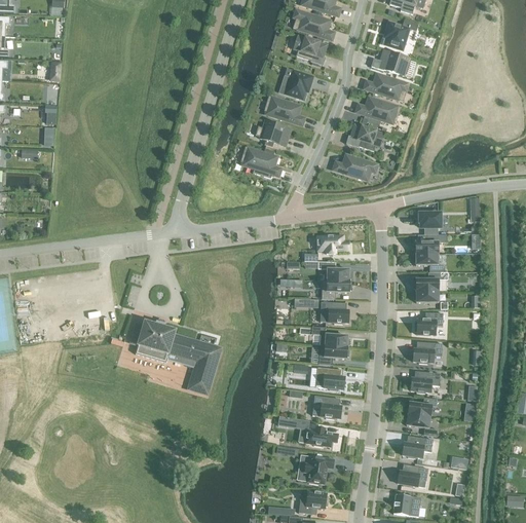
[(0,0),(0,10),(13,11),(13,4),(9,4),(9,0),(0,0)]
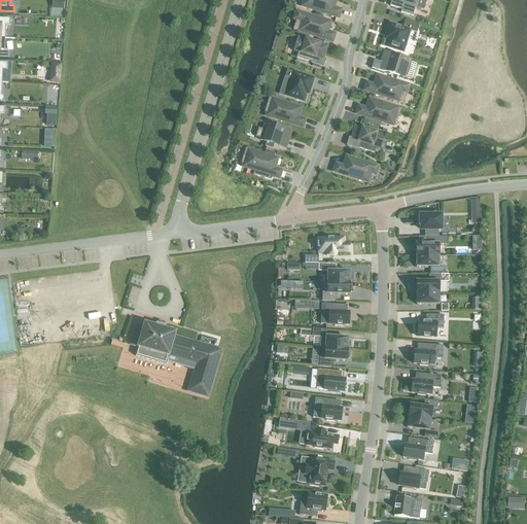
[(303,0),(303,1),(314,5),(313,7),(327,12),(339,15),(341,7),(332,5),(334,2),(335,3),(336,0),(303,0)]
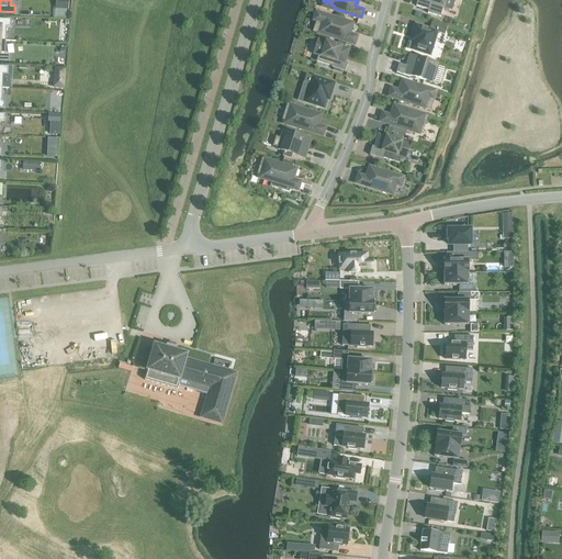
[(417,0),(416,3),(429,8),(428,11),(440,14),(444,4),(452,7),(453,0),(417,0)]
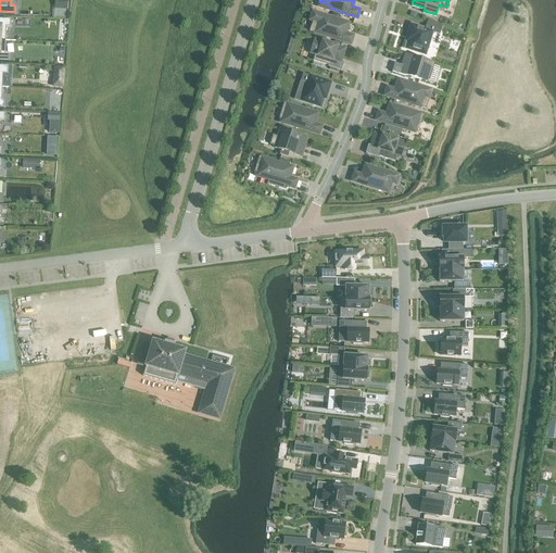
[(330,8),(329,14),(344,19),(345,13),(330,8)]
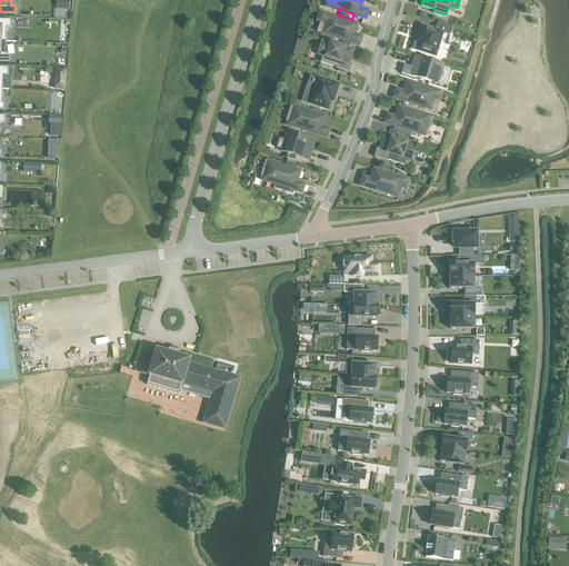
[(317,18),(320,19),(317,29),(359,42),(361,35),(346,29),(347,27),(350,27),(352,19),(337,15),(320,9),(317,18)]
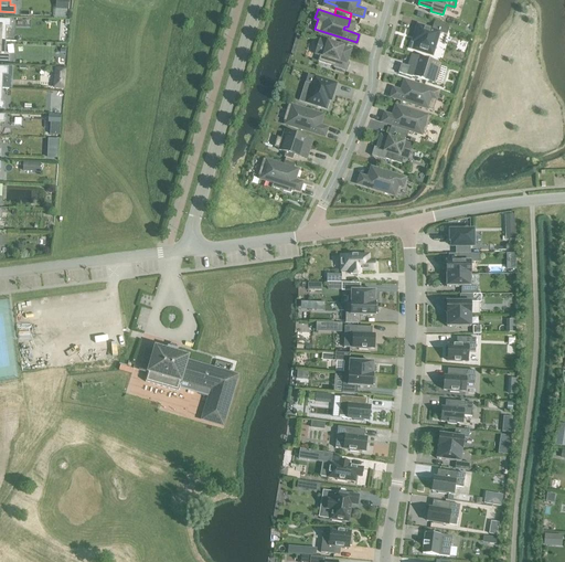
[(0,38),(6,39),(6,24),(10,25),(10,18),(0,17),(0,38)]
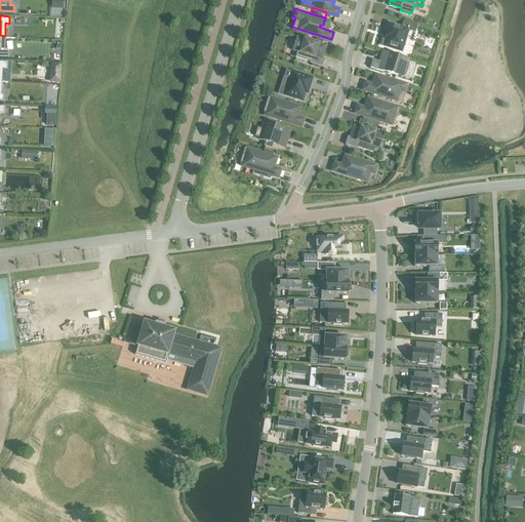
[(386,37),(384,43),(401,49),(408,28),(415,31),(417,24),(403,18),(401,26),(388,22),(384,36),(386,37)]
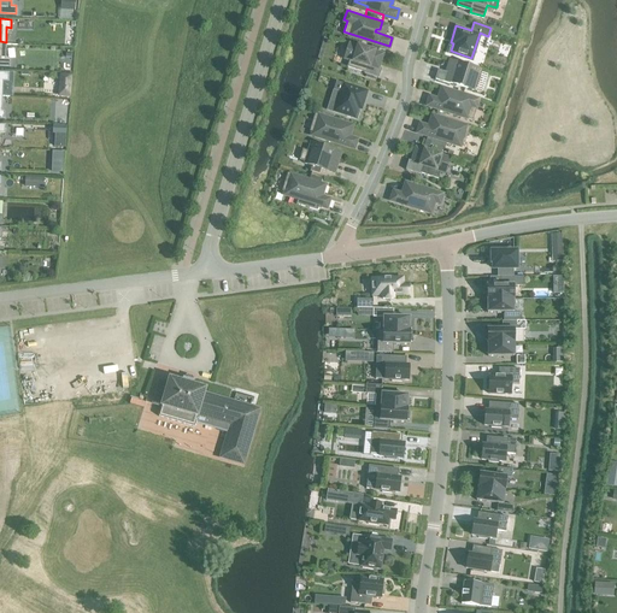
[(5,57),(6,42),(0,41),(0,64),(10,65),(10,57),(5,57)]
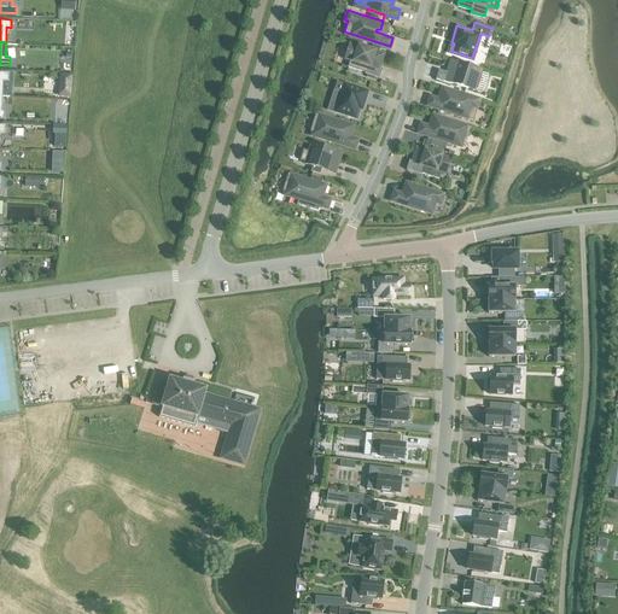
[(344,56),(350,58),(348,64),(365,70),(365,71),(379,76),(382,66),(373,64),(378,50),(349,41),(344,56)]
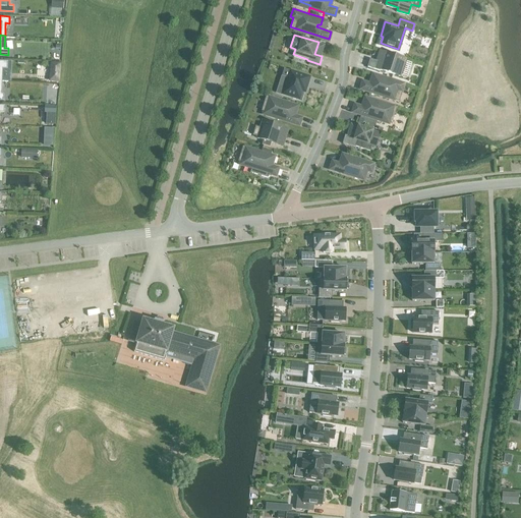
[(369,57),(367,64),(380,68),(400,74),(400,72),(407,74),(412,61),(405,59),(405,57),(385,50),(382,60),(369,57)]
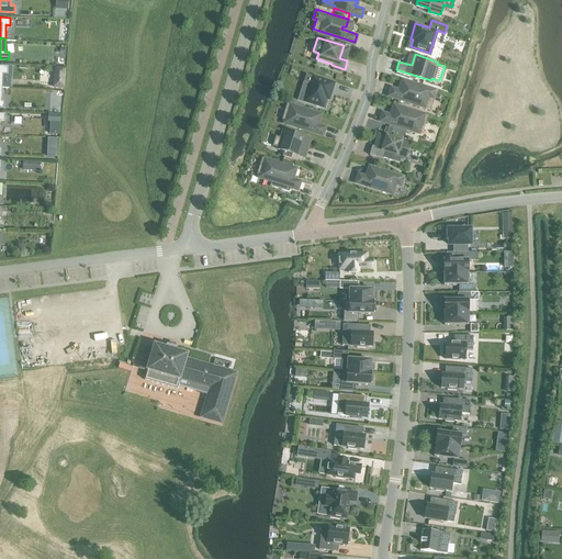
[(306,71),(304,80),(310,81),(304,99),(323,104),(326,96),(328,97),(334,81),(306,71)]
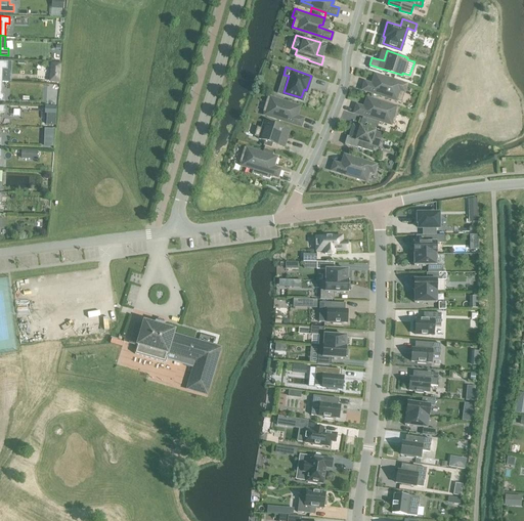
[(364,80),(362,88),(401,100),(406,82),(380,74),(378,81),(380,82),(379,84),(364,80)]
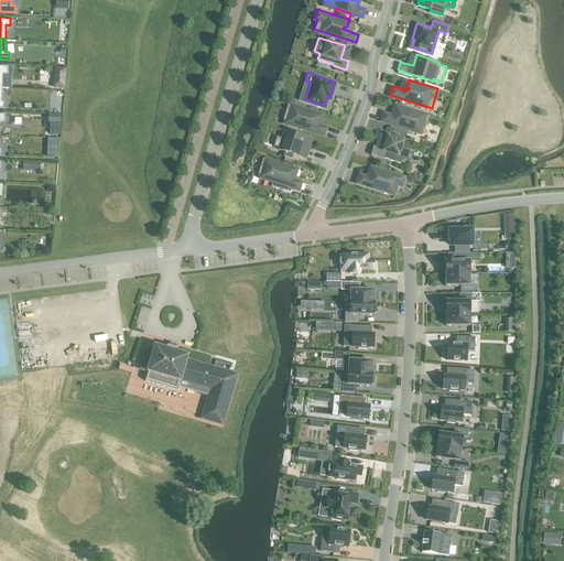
[(299,122),(297,126),(324,133),(326,126),(317,122),(318,120),(320,120),(322,112),(288,101),(283,118),(299,122)]
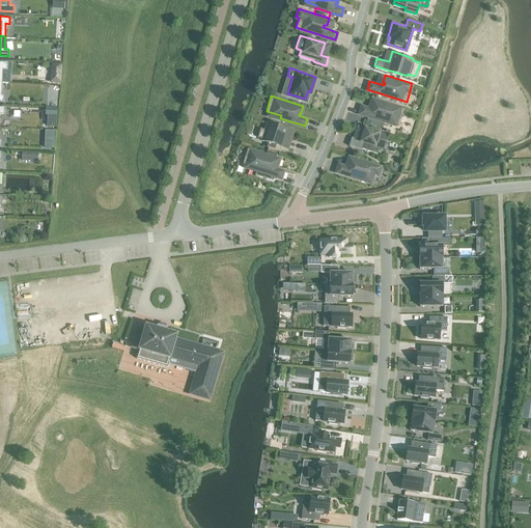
[(359,112),(384,120),(385,117),(399,121),(404,107),(371,96),(369,104),(371,105),(370,107),(362,105),(359,112)]
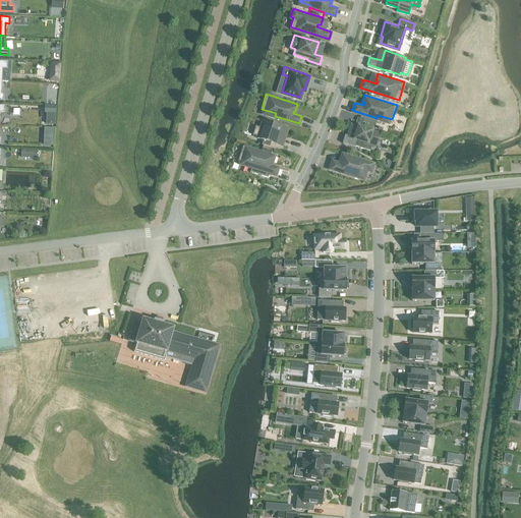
[(45,104),(45,111),(46,111),(46,121),(55,122),(55,105),(45,104)]
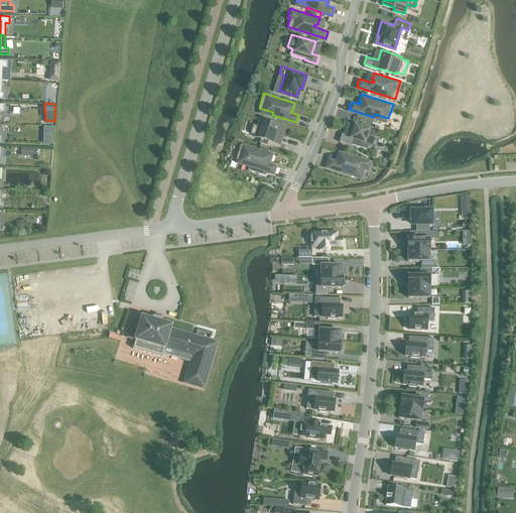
[(258,125),(253,123),(250,131),(255,133),(254,134),(260,136),(269,139),(275,141),(280,124),(260,117),(258,125)]
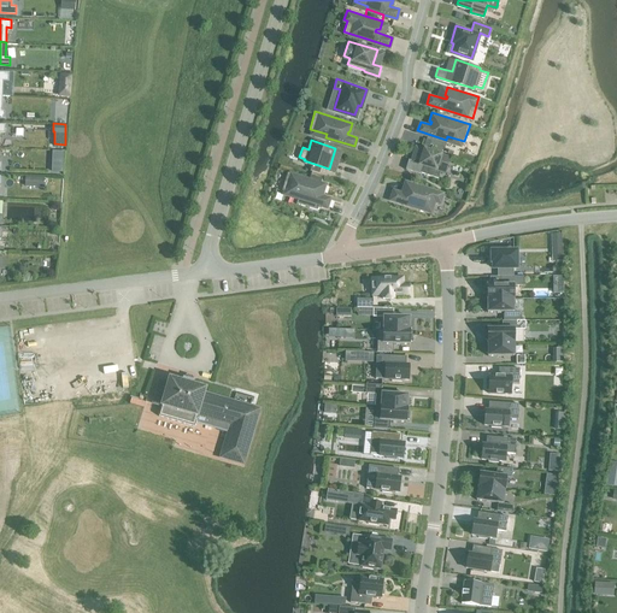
[(405,168),(419,171),(421,171),(438,176),(440,169),(445,171),(450,155),(422,147),(417,160),(409,158),(405,168)]
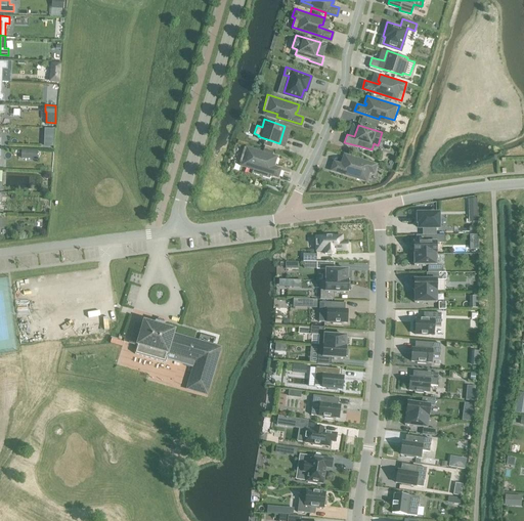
[(239,160),(254,164),(252,171),(269,177),(270,173),(277,175),(279,167),(271,165),(272,162),(273,162),(276,155),(272,154),(262,150),(244,145),(239,160)]
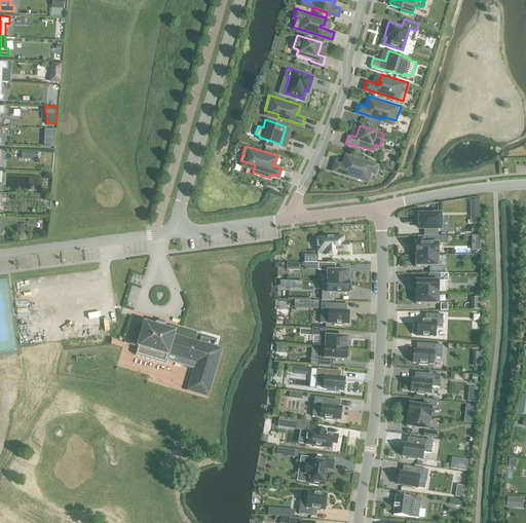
[(348,162),(350,162),(349,165),(335,161),(333,169),(367,180),(370,170),(375,172),(377,163),(350,155),(348,162)]
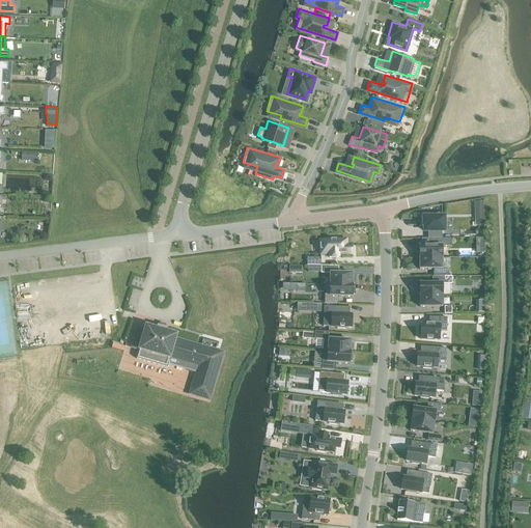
[(482,199),(474,199),(475,222),(483,222),(482,199)]
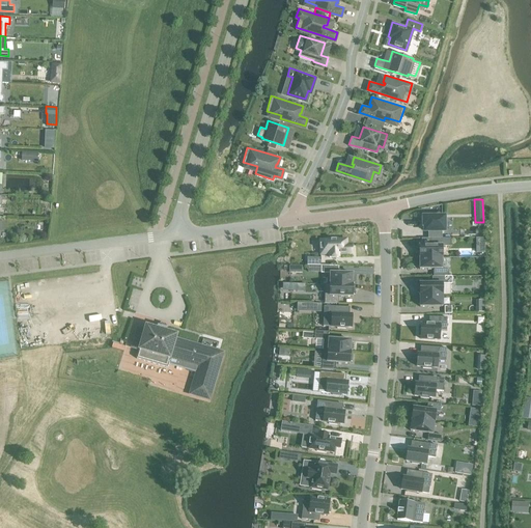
[(444,215),(423,215),(423,224),(424,224),(424,229),(428,229),(428,235),(441,235),(441,229),(444,229),(444,215)]
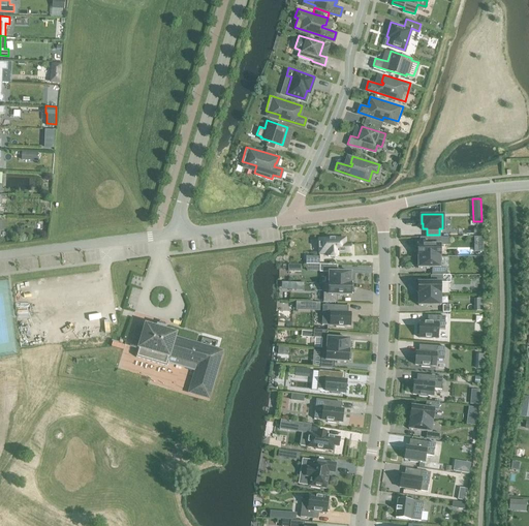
[(483,235),(474,235),(474,250),(483,250),(483,235)]
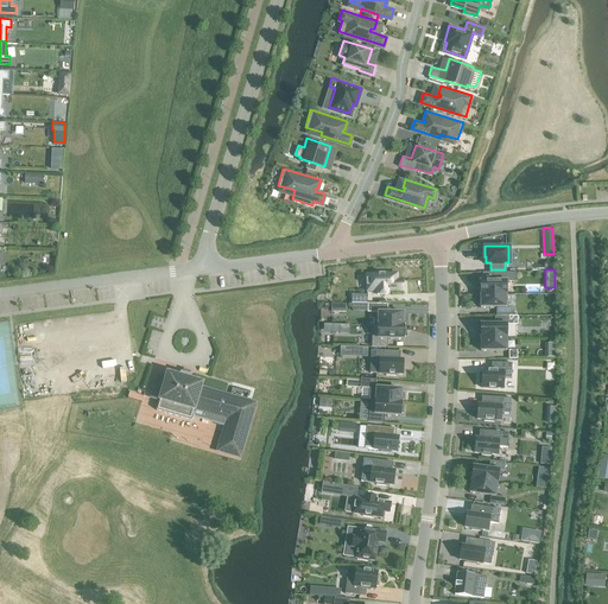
[(377,272),(367,273),(367,288),(377,287),(377,292),(387,292),(387,287),(403,287),(403,278),(397,278),(397,272),(386,272),(386,271),(377,271),(377,272)]
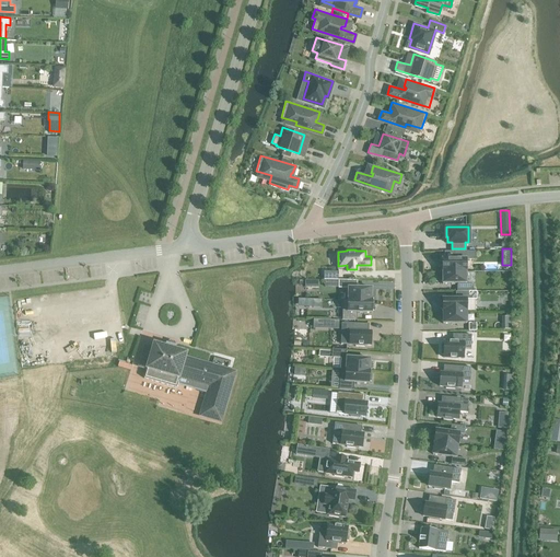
[(442,269),(466,269),(466,257),(442,257),(442,260),(440,260),(440,267),(442,267),(442,269)]
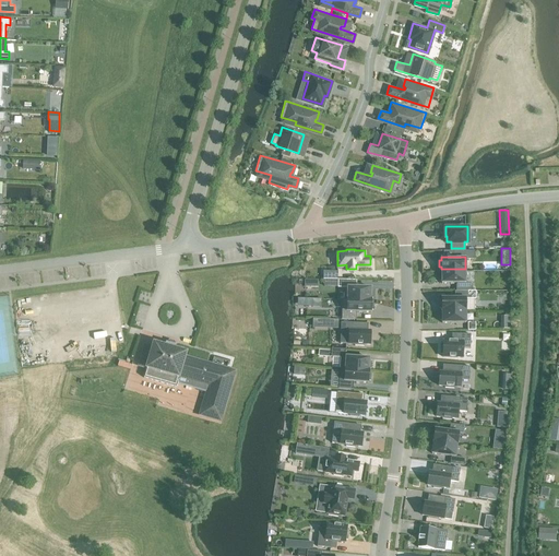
[(456,288),(471,288),(471,280),(465,281),(465,269),(441,269),(441,271),(439,271),(440,279),(442,279),(442,281),(456,281),(456,288)]
